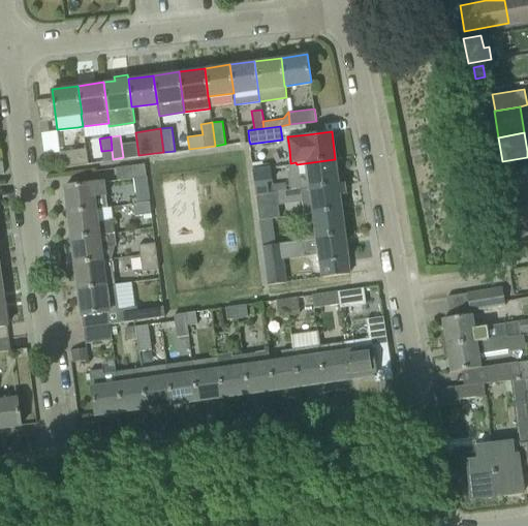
[(60,151),(62,166),(89,162),(87,147),(60,151)]
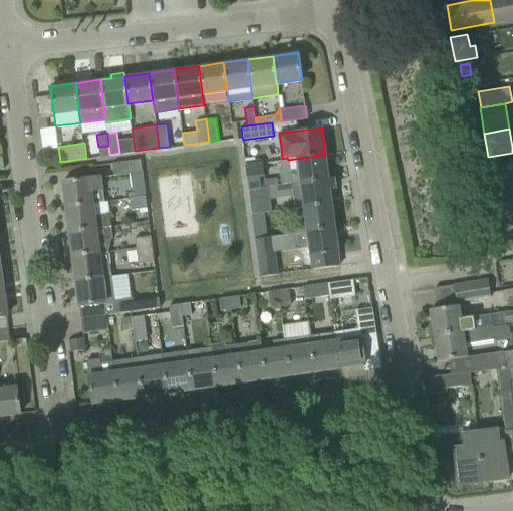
[(292,183),(328,178),(328,177),(325,155),(288,160),(289,170),(281,171),(283,185),(292,183)]
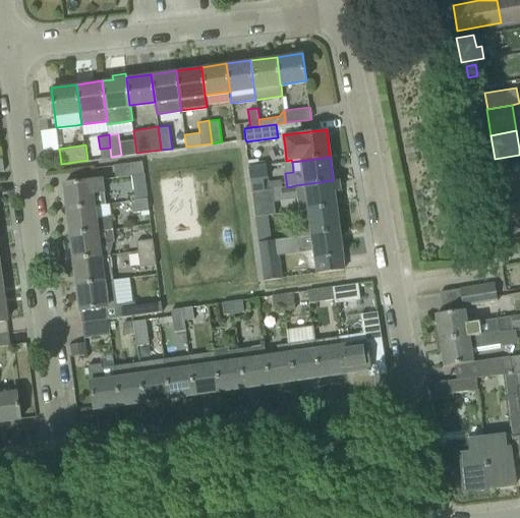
[(131,199),(131,200),(148,198),(143,165),(139,166),(139,162),(114,165),(116,177),(132,175),(135,198),(131,199)]
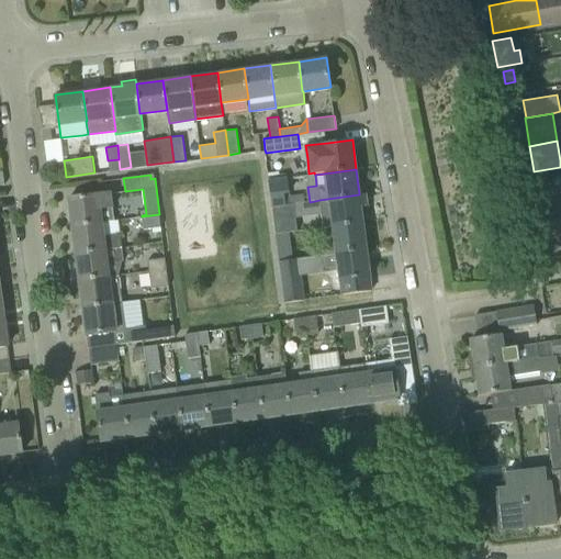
[(268,179),(272,208),(293,204),(293,202),(291,203),(287,176),(268,179)]
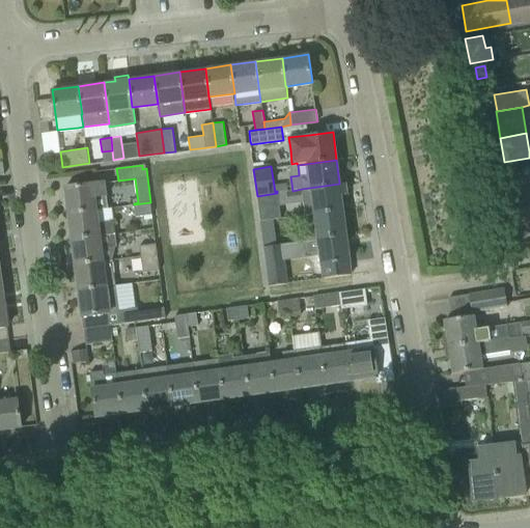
[(64,186),(68,213),(108,207),(104,181),(64,186)]
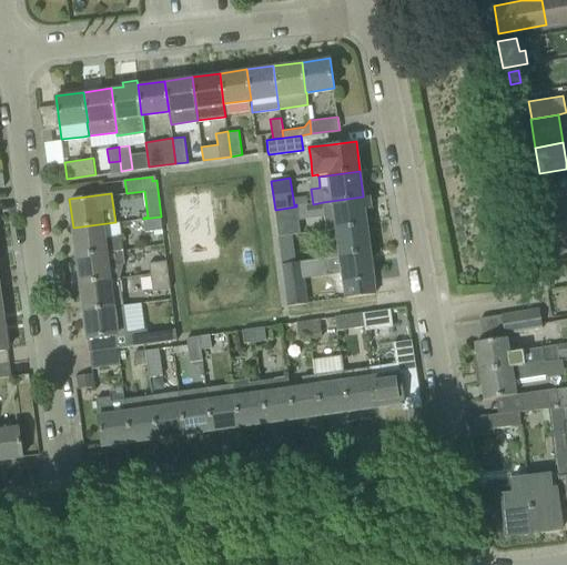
[(336,228),(367,224),(365,208),(372,207),(370,195),(363,195),(363,197),(323,202),(327,229),(336,228)]
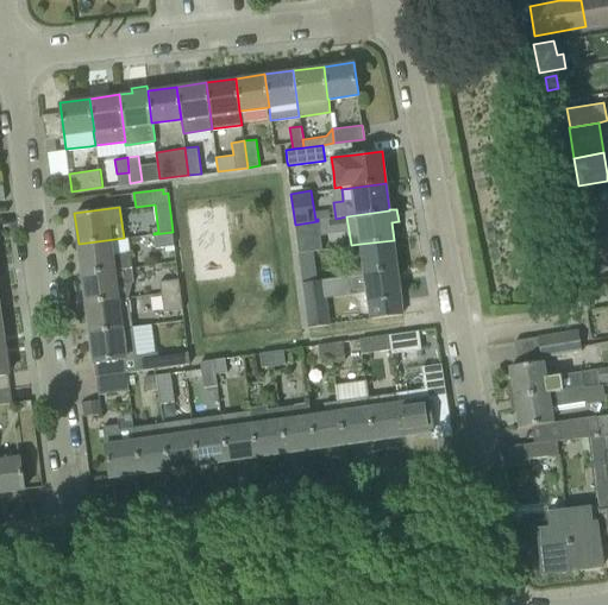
[(295,225),(299,253),(313,251),(313,250),(323,249),(318,221),(295,225)]
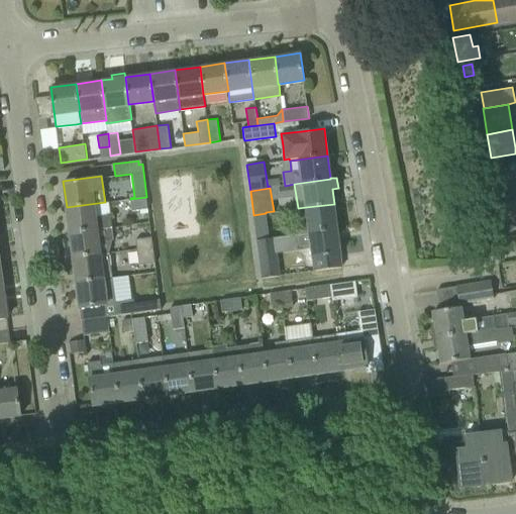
[(146,197),(130,199),(132,210),(147,208),(146,197)]
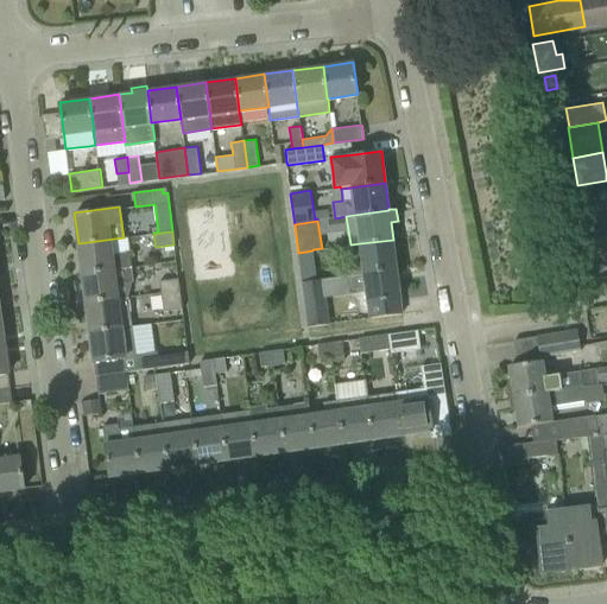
[(78,243),(82,273),(132,267),(130,250),(126,250),(124,237),(78,243)]
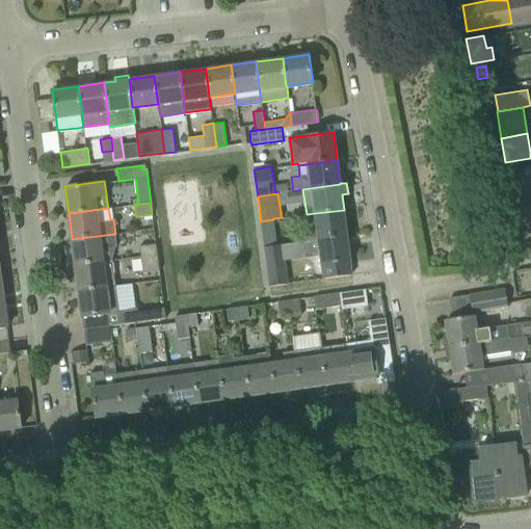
[(307,229),(308,240),(347,235),(344,210),(315,213),(317,227),(307,229)]
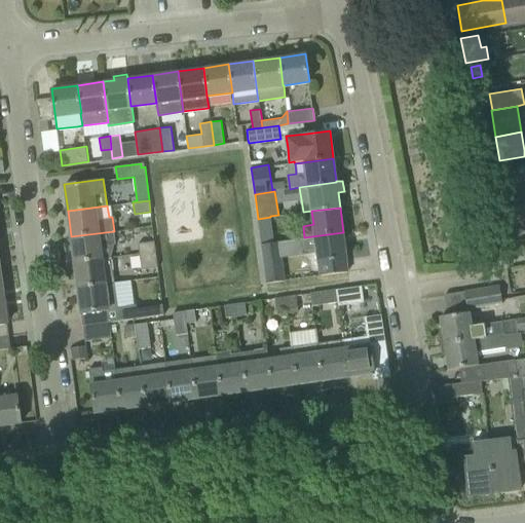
[(258,219),(261,244),(273,243),(273,241),(270,217),(258,219)]
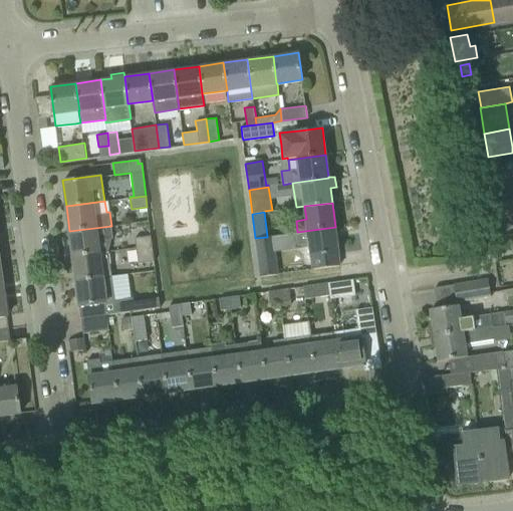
[(69,231),(72,255),(108,250),(111,237),(113,237),(111,226),(69,231)]
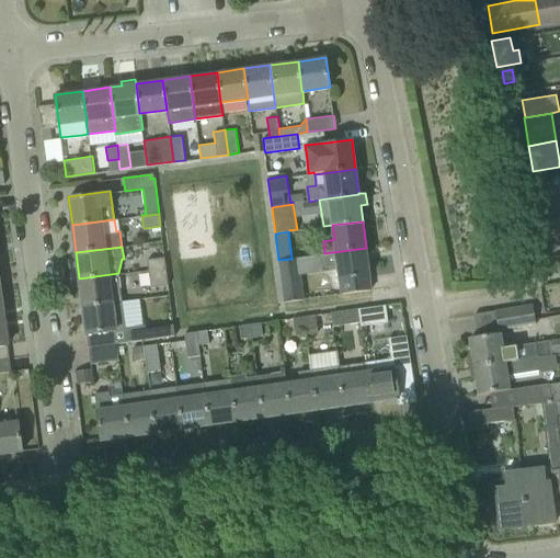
[(366,248),(324,253),(327,265),(336,264),(341,293),(370,288),(369,275),(366,248)]
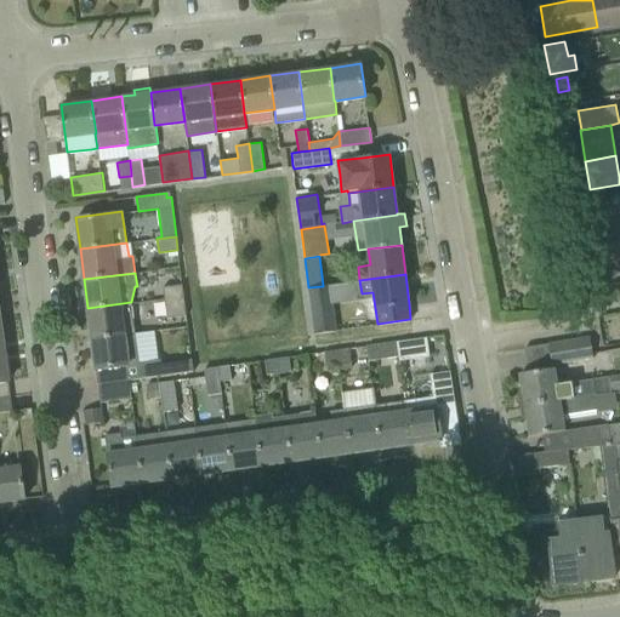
[(163,285),(164,298),(183,296),(182,284),(163,285)]
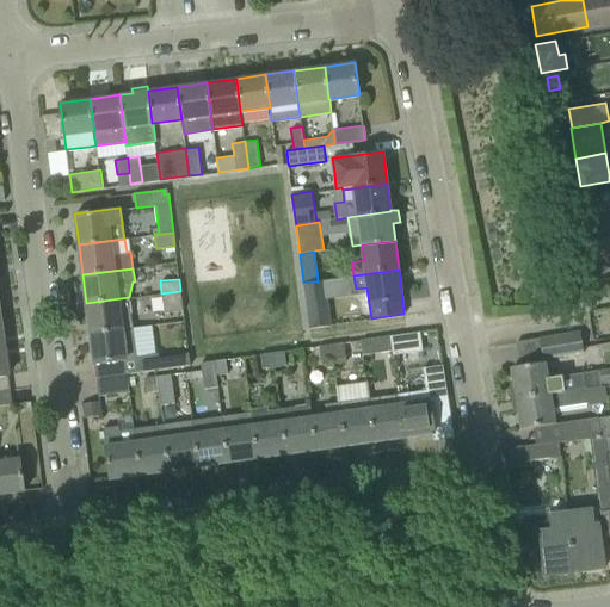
[(318,282),(303,283),(309,327),(330,324),(324,279),(318,280),(318,282)]
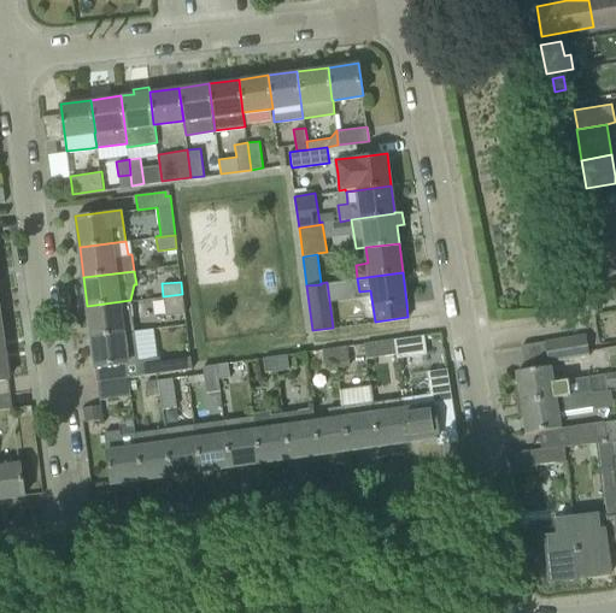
[(182,294),(163,296),(165,314),(185,312),(182,294)]
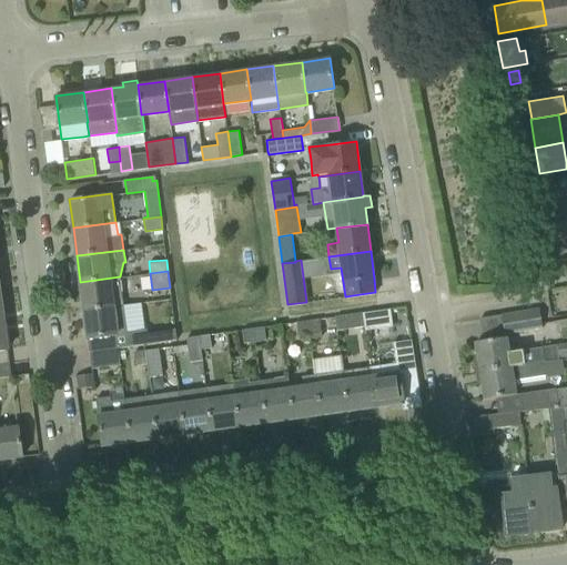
[(80,282),(84,310),(122,305),(119,280),(120,276),(80,282)]
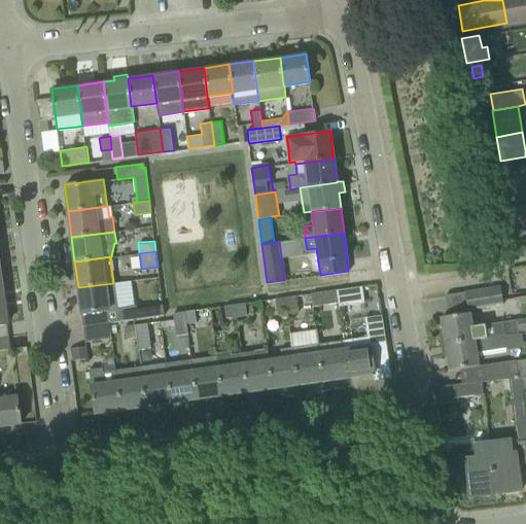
[(123,310),(121,306),(116,307),(113,283),(78,287),(83,325),(108,322),(164,314),(163,304),(123,310)]
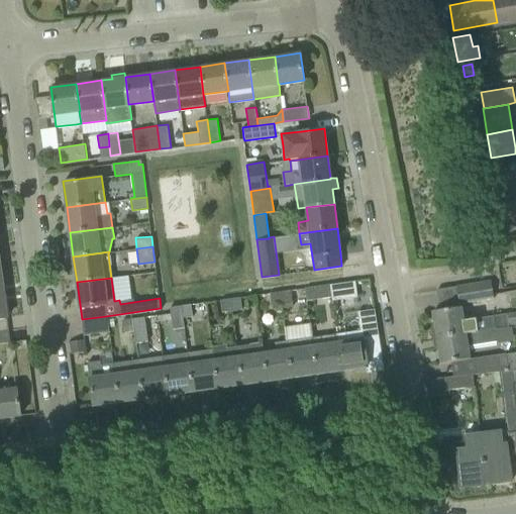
[(335,283),(329,284),(331,296),(332,296),(333,299),(357,296),(355,280),(335,283)]
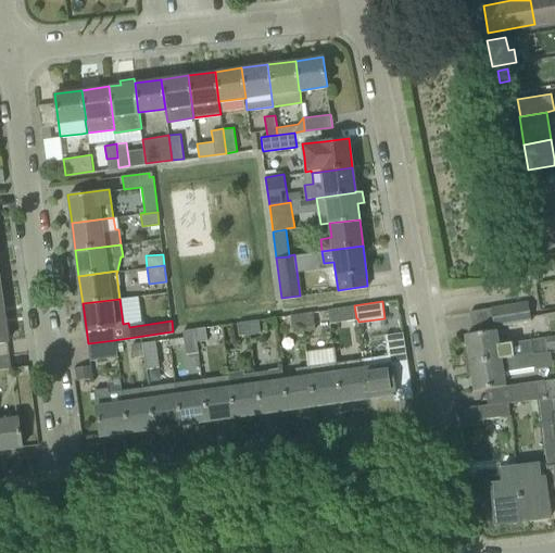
[(528,302),(492,308),(494,326),(531,319),(530,315),(528,302)]
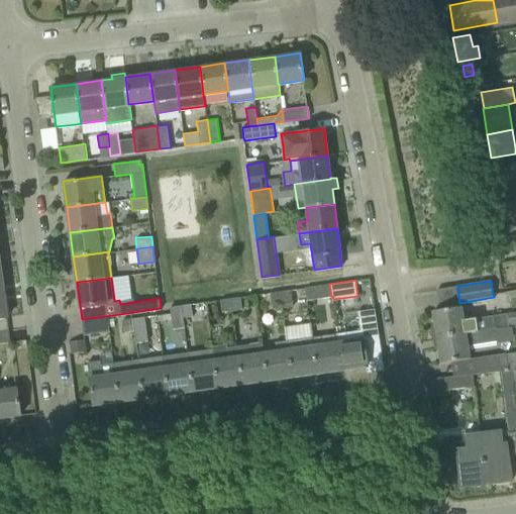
[(331,296),(329,284),(305,287),(307,299),(331,296)]
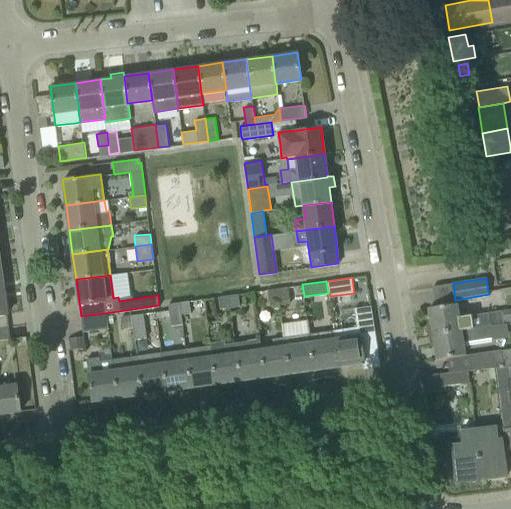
[(288,286),(277,287),(279,300),(290,298),(288,286)]
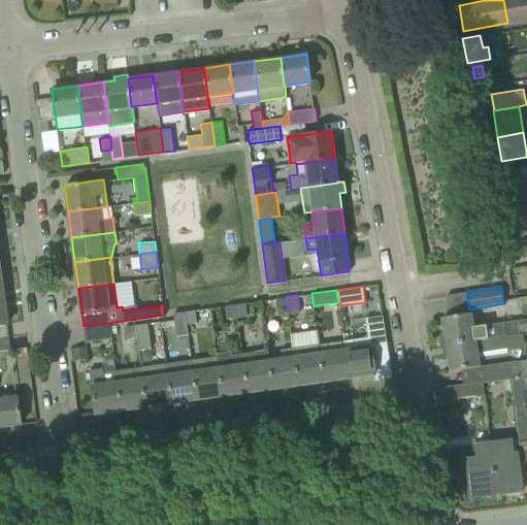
[(288,309),(286,296),(275,298),(277,310),(288,309)]
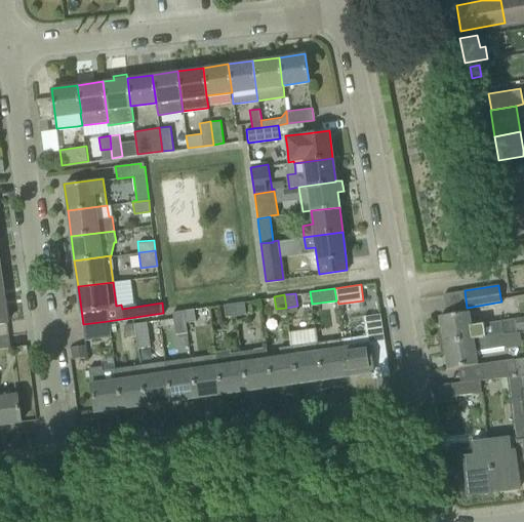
[(0,336),(9,335),(4,296),(0,296),(0,336)]
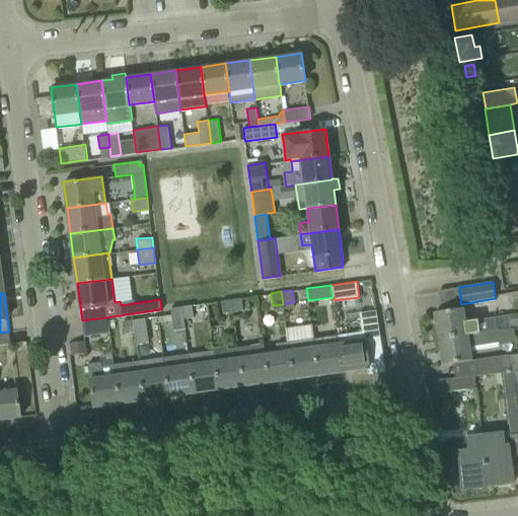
[(241,297),(231,298),(232,311),(243,309),(241,297)]
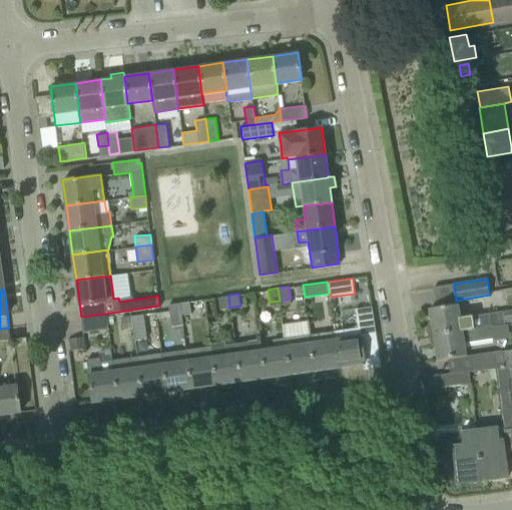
[(229,308),(228,295),(218,296),(220,309),(229,308)]
